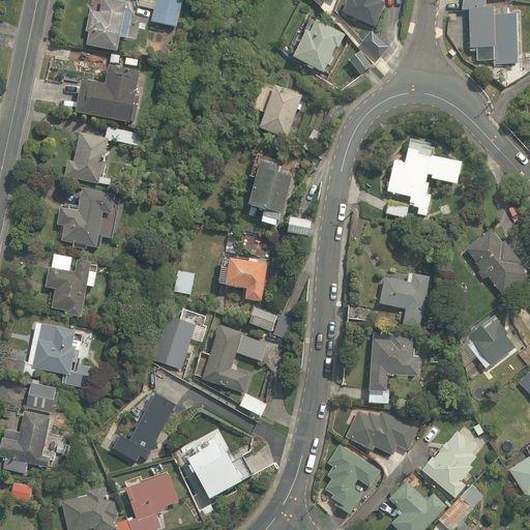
[(120,50),(121,37),(127,38),(131,10),(125,9),(126,3),(106,0),(99,0),(98,10),(87,8),(84,32),(90,33),(89,46),(120,50)]
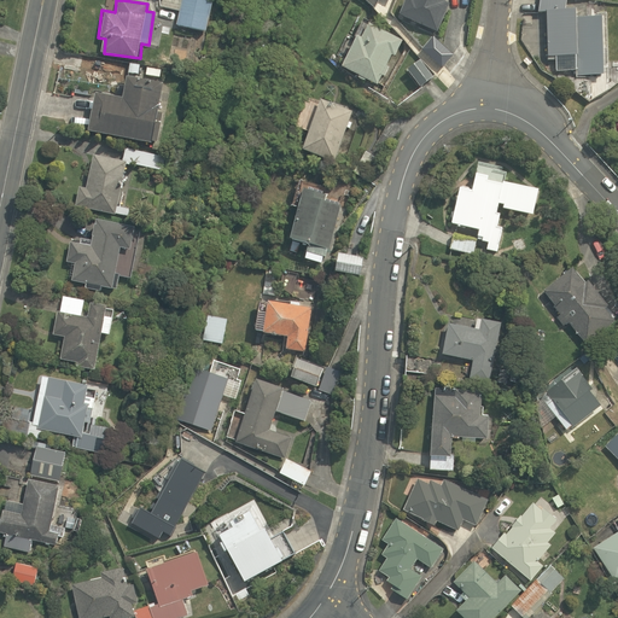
[(214,0),(158,0),(158,10),(181,12),(179,27),(211,30),(214,0)]
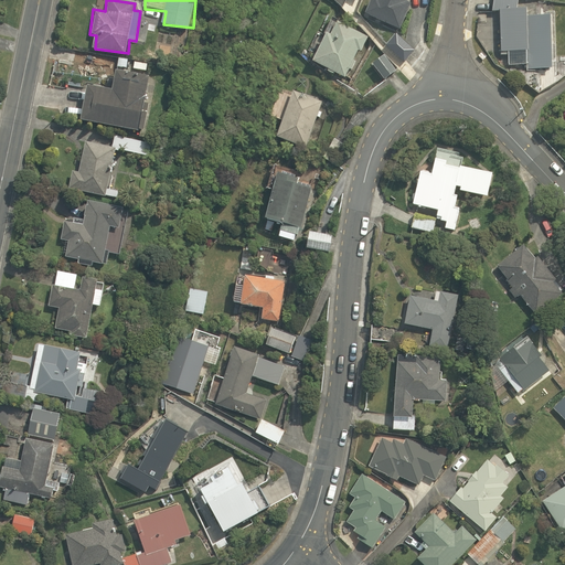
[(408,6),(409,0),(370,0),(363,20),(404,33),(413,7),(408,6)]
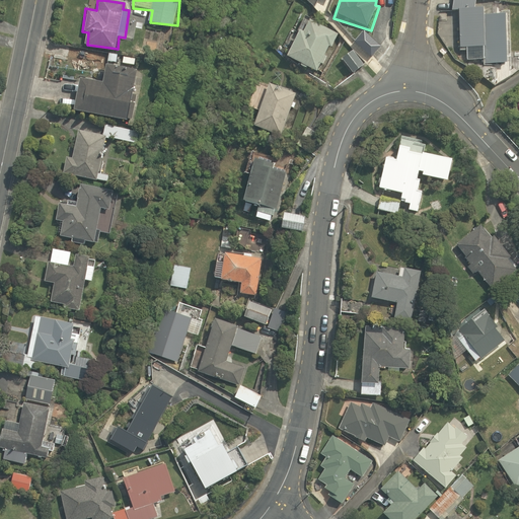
[(321,68),(329,46),(335,48),(341,33),(322,26),(324,21),(306,14),(290,56),(300,60),(298,66),(319,74),(321,68)]
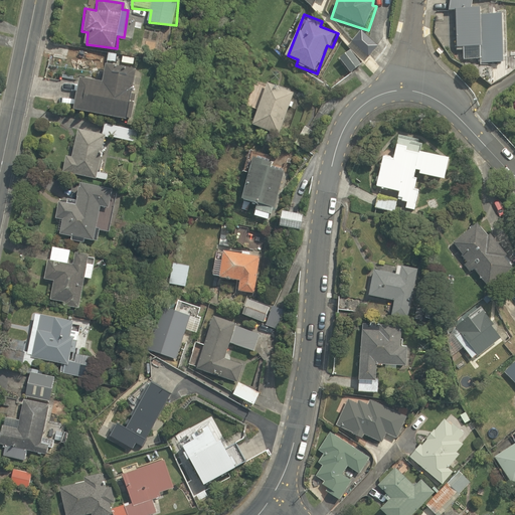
[(455,15),(456,49),(481,48),(481,66),(503,65),(502,14),(455,15)]
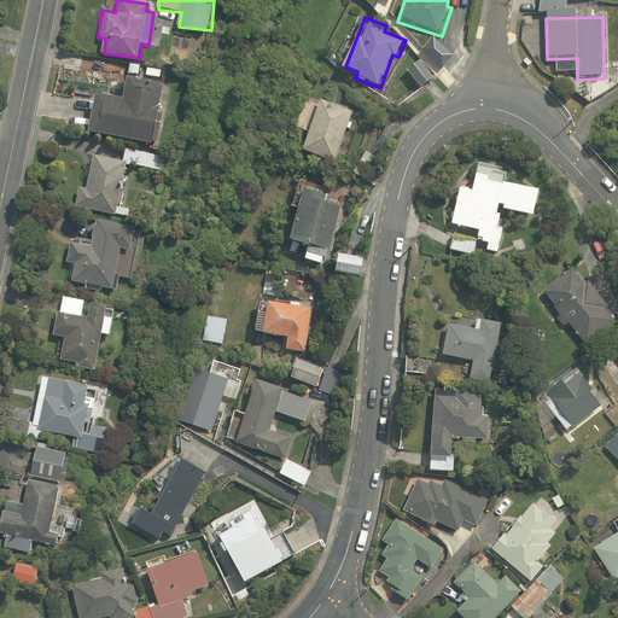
[(435,39),(424,52),(444,70),(455,56),(435,39)]
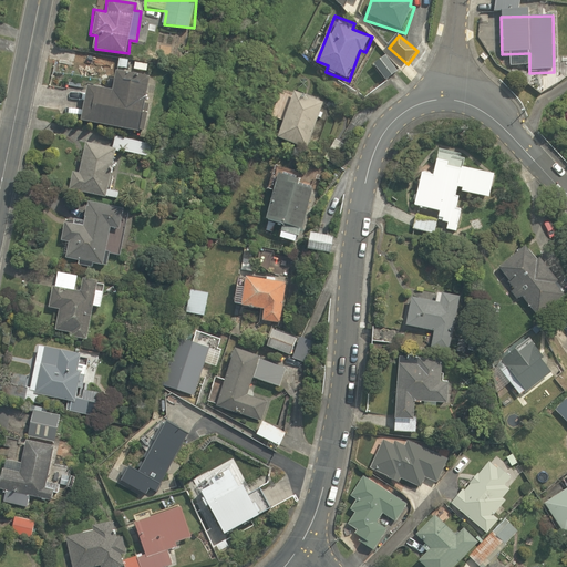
[(387,52),(373,62),(387,81),(400,72),(387,52)]
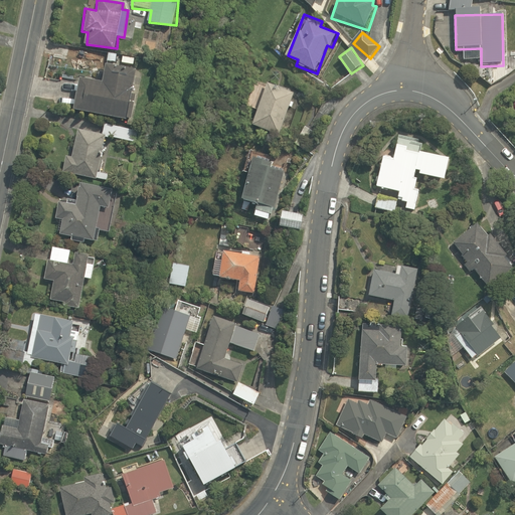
[(140,68),(108,62),(105,80),(80,75),(74,109),(131,118),(140,68)]
